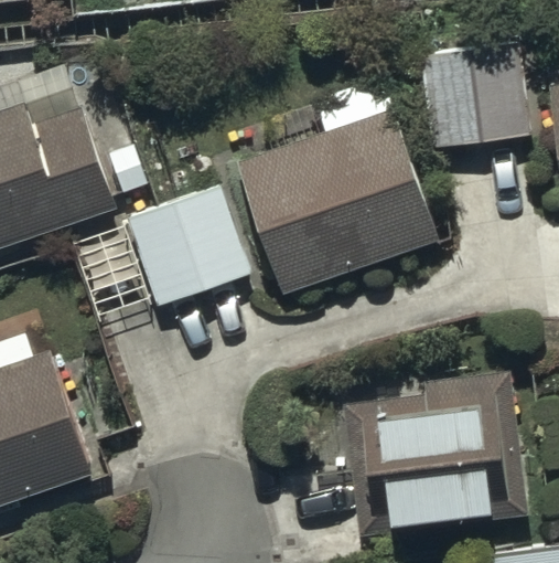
[(433,149),(530,136),(518,45),(421,57),(433,149)]
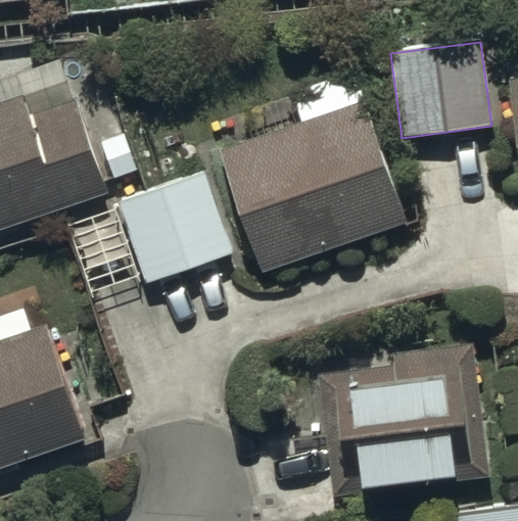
[(0,123),(31,113),(24,95),(0,102),(0,123)]
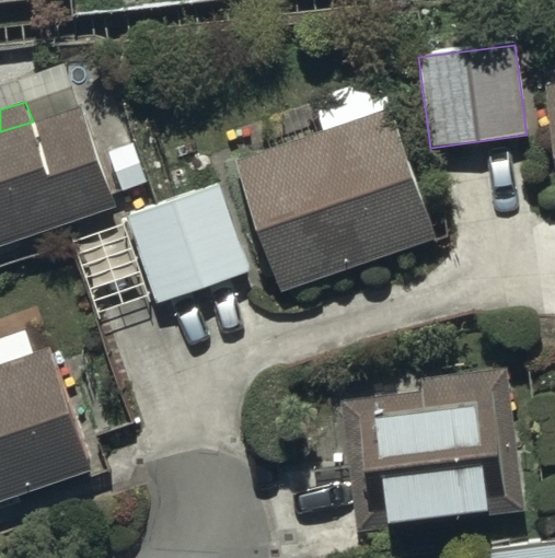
[(0,245),(117,206),(83,104),(33,121),(0,131),(0,245)]
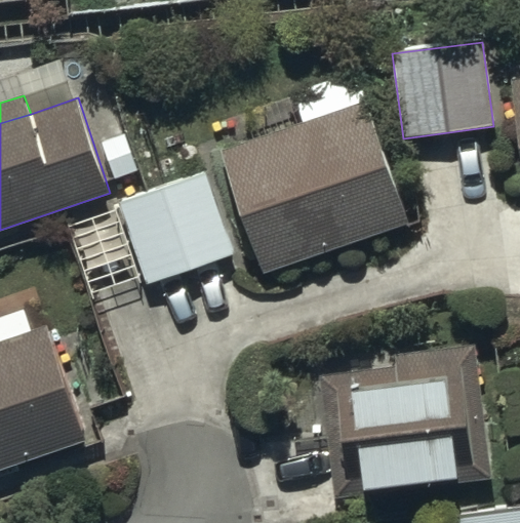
[(222,153),(263,273),(408,224),(366,104),(222,153)]
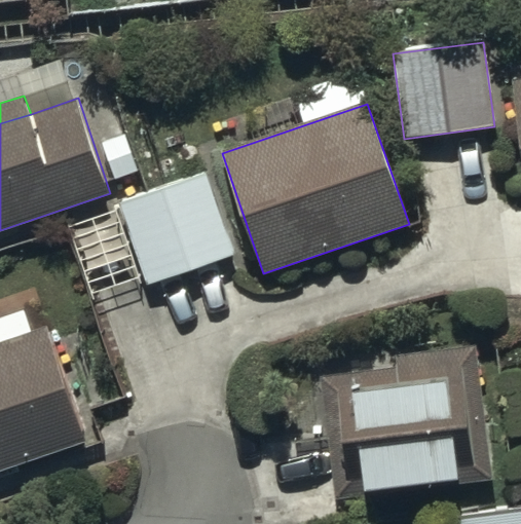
[(117,202),(147,284),(234,252),(205,171),(117,202)]
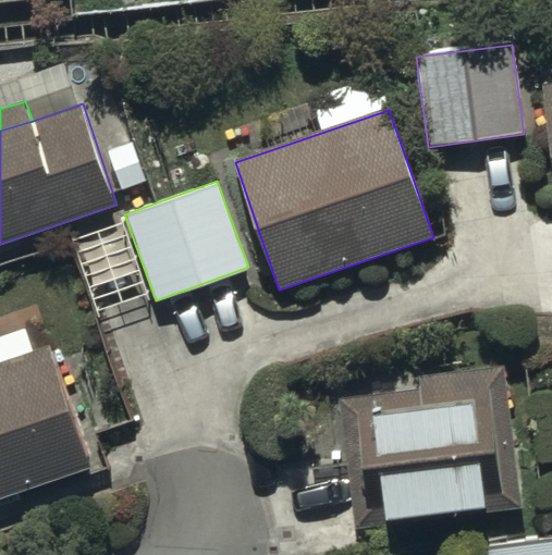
[(0,498),(92,468),(48,346),(0,361),(0,498)]
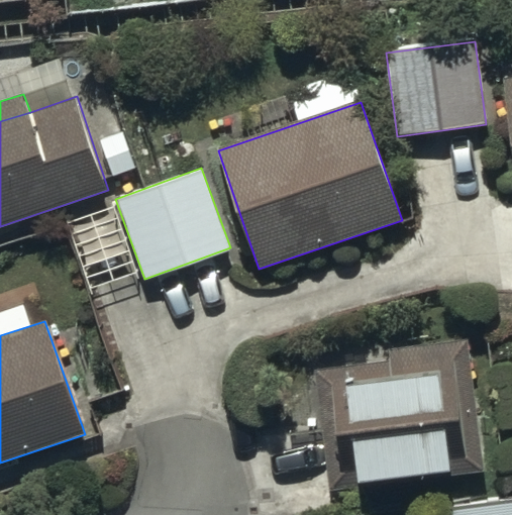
[(388,349),(389,363),(313,372),(327,491),(483,473),(467,340),(388,349)]
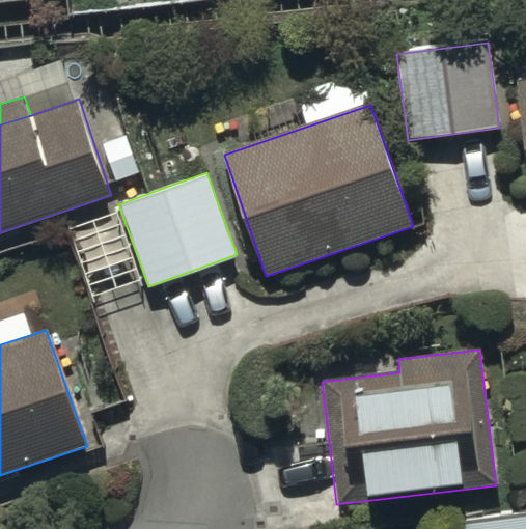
[(525,528),(525,513),(455,524),(455,528),(525,528)]
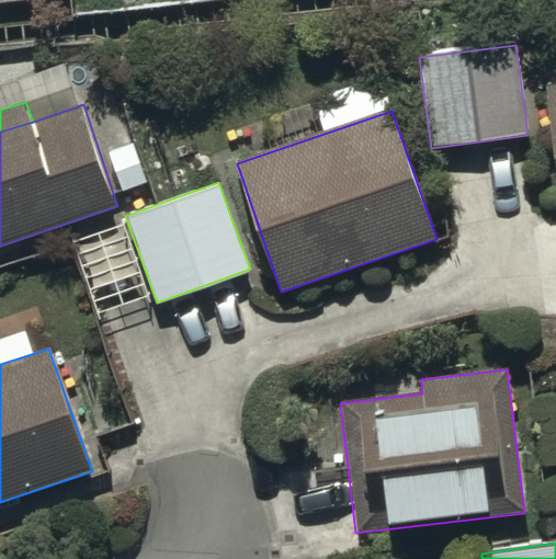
All buildings are outlined.
